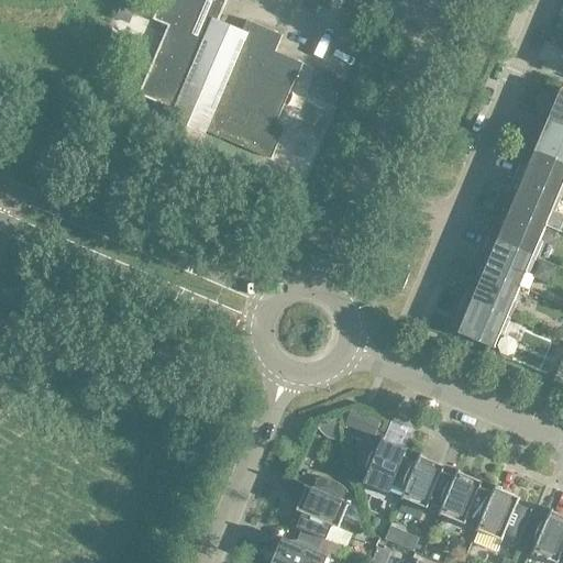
[(175,117),(183,120),(200,128),(200,130),(242,147),(271,159),(283,131),(282,131),(274,128),(295,79),(296,80),(302,64),(274,52),(282,35),(246,21),(239,37),(214,28),(225,0),(159,0),(152,20),(167,26),(138,96),(177,112),(175,117)]
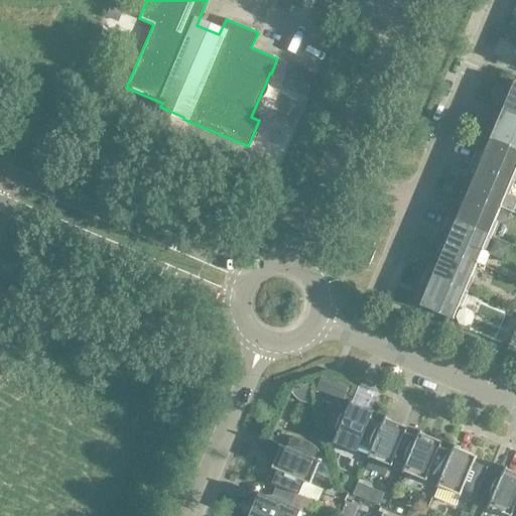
[(110,7),(106,16),(116,20),(120,11),(110,7)]
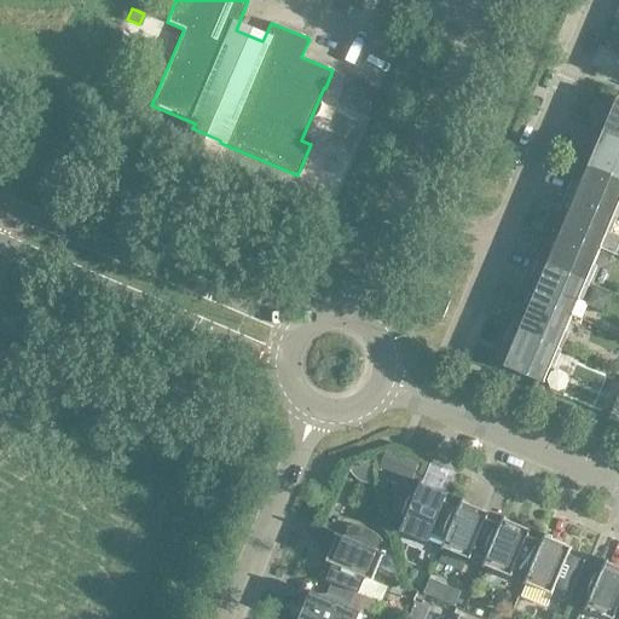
[(599,114),(593,128),(618,139),(618,99),(617,98),(608,117),(599,114)]
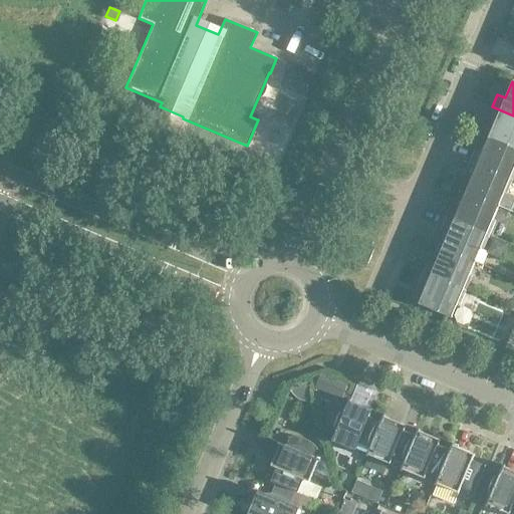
[(513,115),(492,106),(486,118),(494,122),(488,138),(513,148),(513,115)]
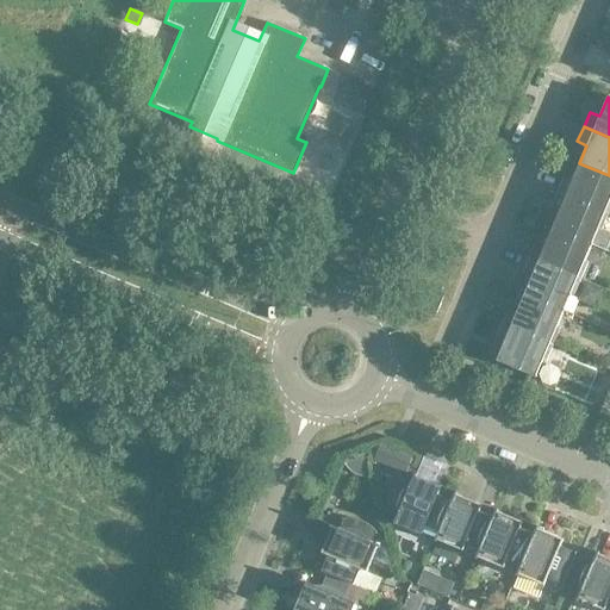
[(609,175),(579,163),(572,181),(561,178),(555,192),(608,215),(609,207),(609,175)]
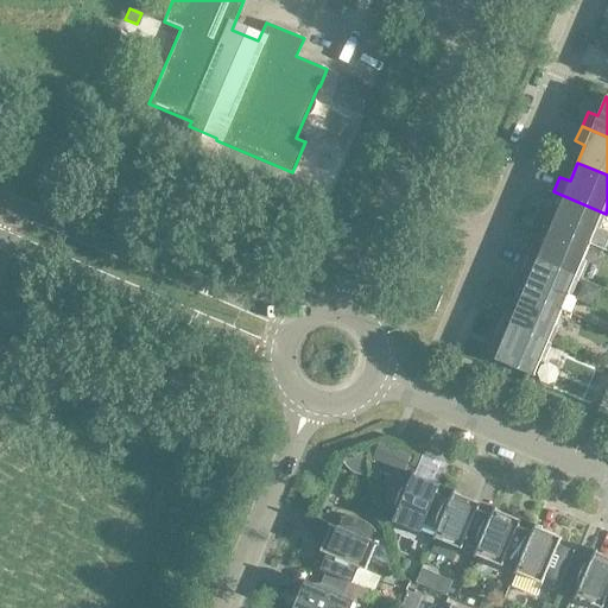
[(606,214),(553,191),(548,207),(557,210),(550,228),(588,245),(605,252),(606,251),(602,249),(607,235),(607,233),(599,229),(606,214)]
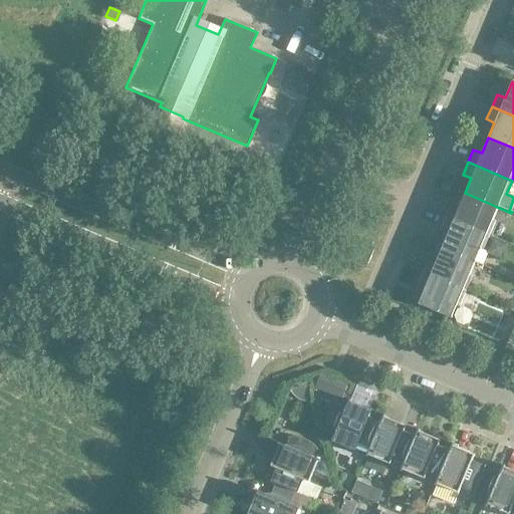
[(497,207),(465,193),(458,208),(450,205),(445,217),(488,236),(494,222),(491,221),(497,207)]
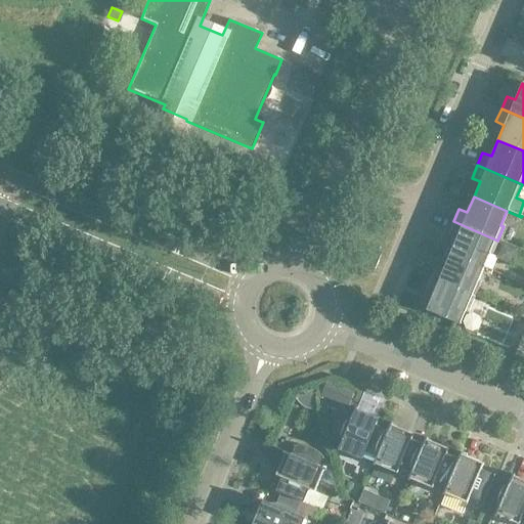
[(497,241),(453,221),(448,234),(456,237),(449,253),(483,267),(489,253),(492,255),(497,241)]
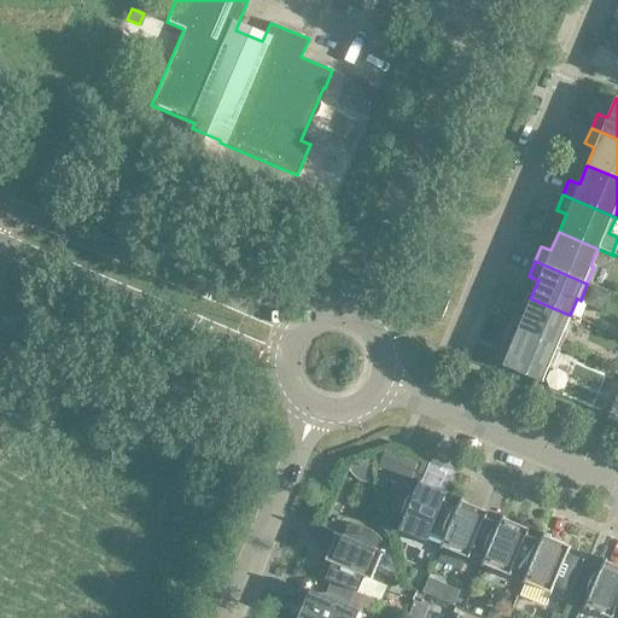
[(570,315),(530,298),(523,318),(513,313),(507,328),(559,350),(566,333),(563,332),(570,315)]
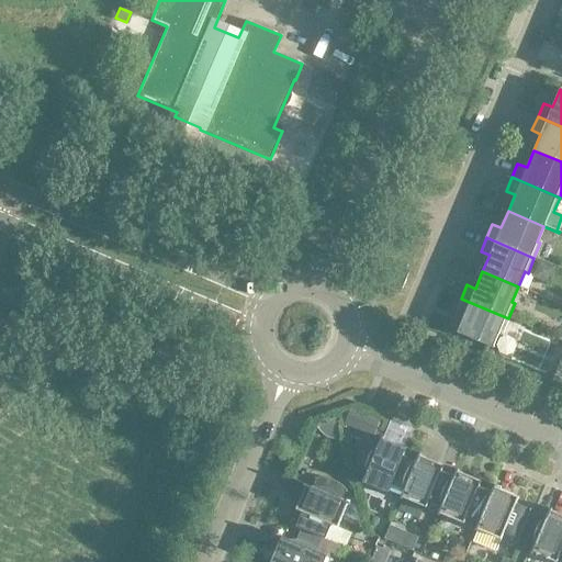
[(508,318),(461,299),(454,312),(463,315),(457,333),(492,348),(498,333),(502,334),(508,318)]
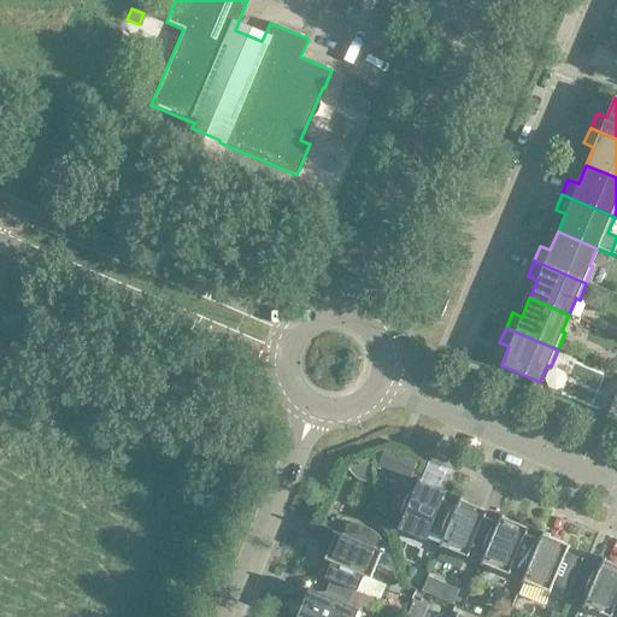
[(616,388),(605,418),(616,423),(616,388)]
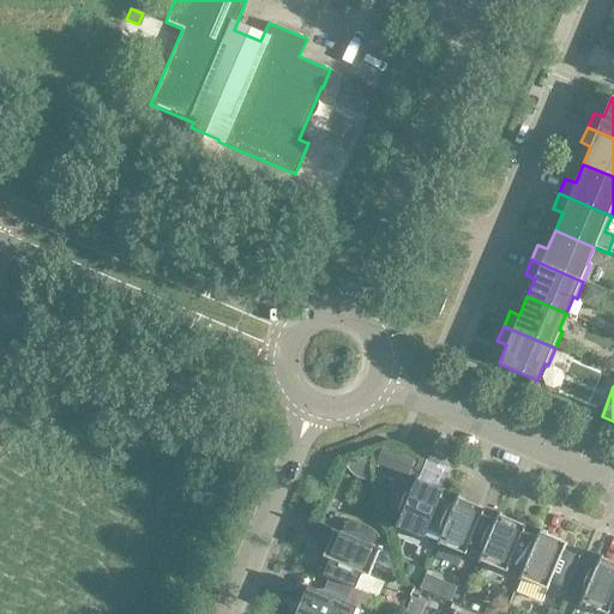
[(426,531),(440,536),(440,537),(455,504),(453,504),(440,498),(443,492),(417,481),(419,479),(416,477),(413,487),(403,483),(404,482),(403,481),(396,488),(391,497),(389,506),(389,517),(390,517),(390,516),(398,519),(395,528),(397,529),(398,527),(423,537),(426,531)]
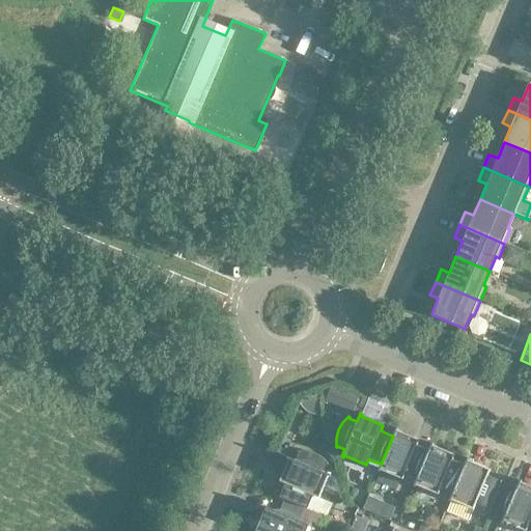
[(395,428),(392,436),(393,436),(381,465),(381,464),(378,472),(379,472),(380,471),(401,480),(403,474),(416,479),(417,479),(428,451),(427,450),(416,446),(418,440),(396,430),(397,428),(395,428)]
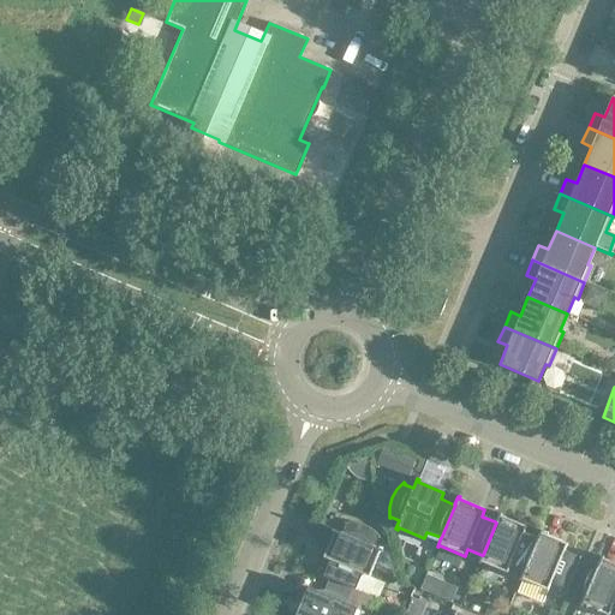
[(500,513),(495,521),(496,523),(483,555),(482,555),(478,563),(481,565),(481,562),(506,573),(509,566),(523,572),(524,573),(538,539),(537,539),(523,533),(526,526),(500,517),(501,514),(500,513)]
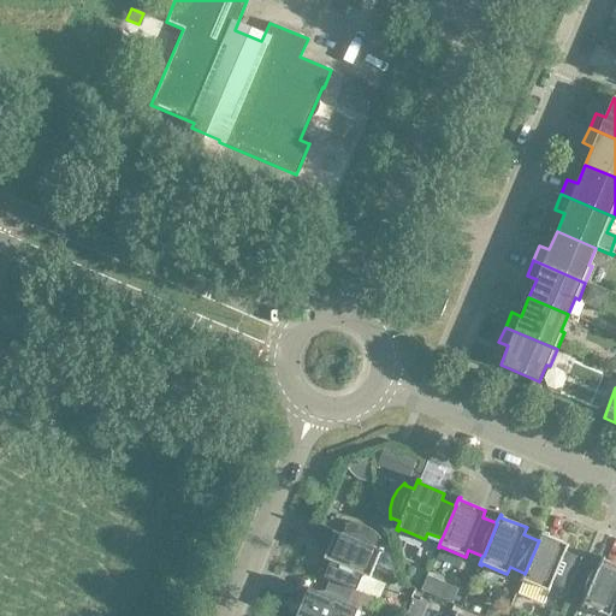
[(333,533),(326,551),(324,558),(330,562),(324,578),(356,591),(362,575),(369,579),(380,552),(381,554),(383,551),(374,548),(378,539),(379,539),(373,532),(363,526),(354,523),(344,523),(344,525),(345,525),(342,534),(332,531),(332,532),(333,533)]
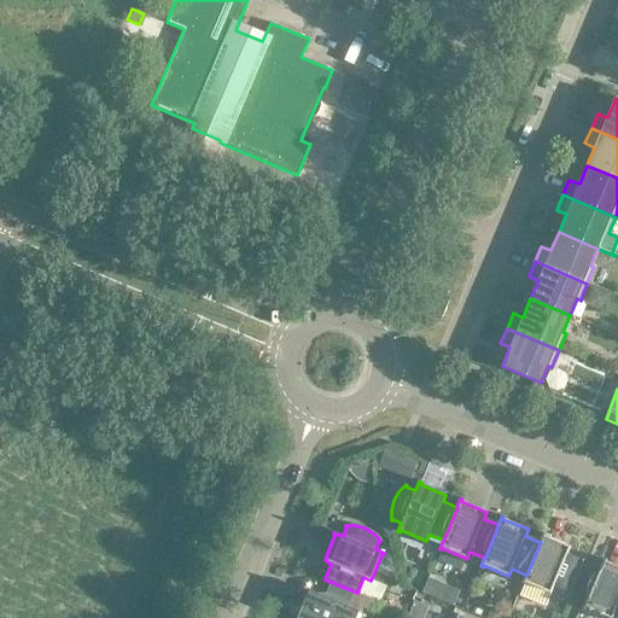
[(543,534),(540,542),(541,542),(526,576),(525,575),(522,584),(524,584),(524,583),(551,593),(553,587),(569,593),(583,560),(567,553),(570,547),(544,536),(544,534),(543,534)]
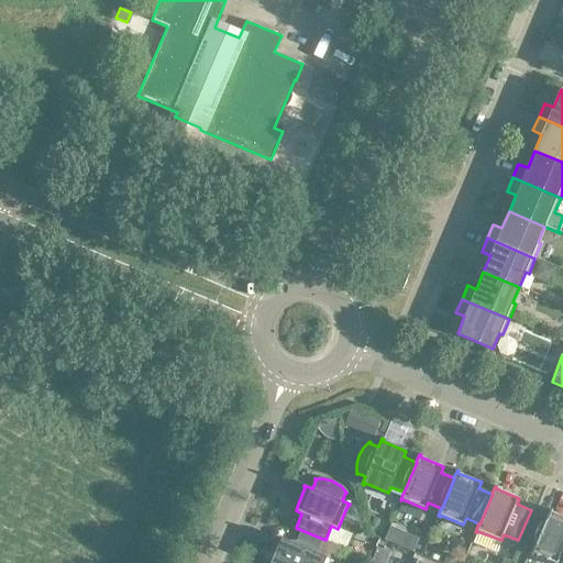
[(556,562),(559,558),(562,559),(562,516),(551,511),(552,510),(550,509),(531,555),(532,555),(533,554),(554,562),(556,562)]
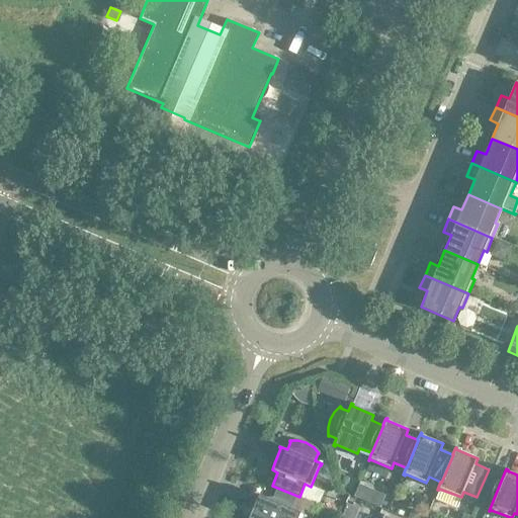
[(358,485),(353,497),(379,508),(384,496),(358,485)]
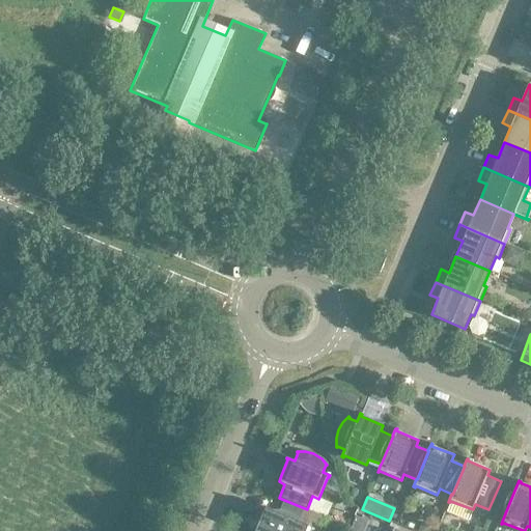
[(267,509),(260,525),(257,530),(304,530),(307,526),(308,527),(309,525),(266,507),(266,509),(267,509)]
